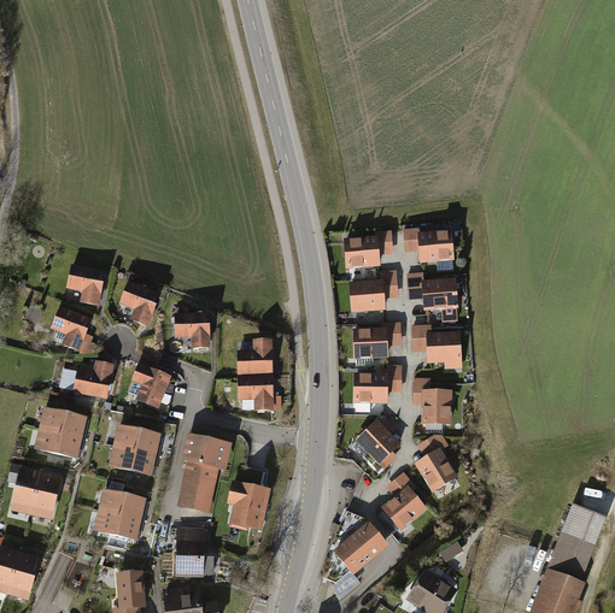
[(420,225),(404,227),(405,242),(416,241),(417,259),(454,257),(451,228),(420,230),(420,225)]
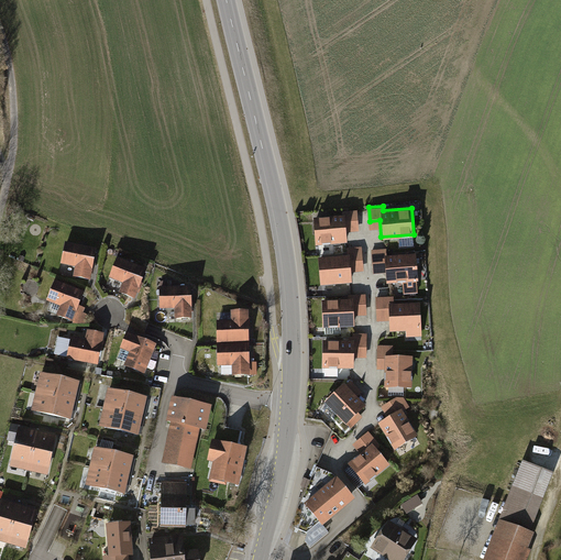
[(343,227),(356,226),(355,208),(340,209),(340,215),(311,217),(314,243),(344,242),(343,227)]
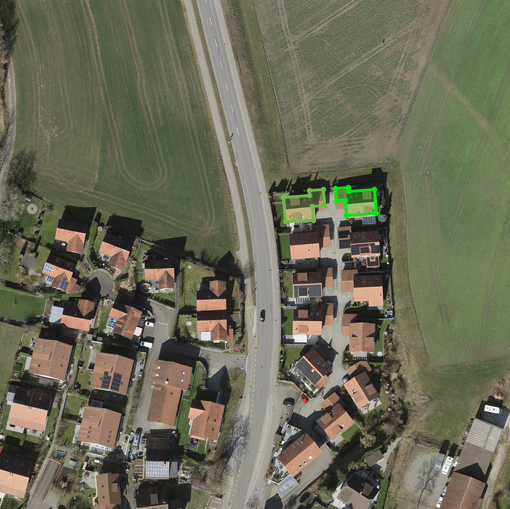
[(85,253),(89,223),(59,218),(56,237),(69,239),(67,250),(85,253)]
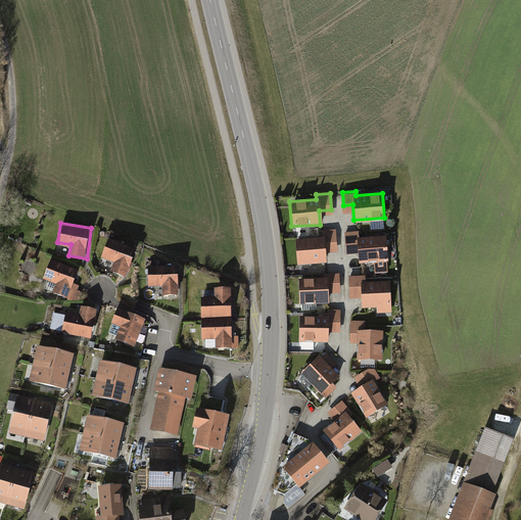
[(358,229),(344,230),(346,251),(359,250),(360,261),(387,258),(385,233),(359,236),(358,229)]
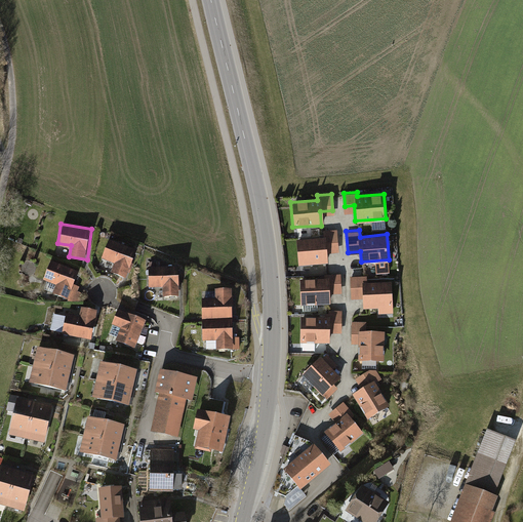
[(297,262),(325,259),(324,250),(336,249),(335,232),(321,233),(321,237),(295,239),(297,262)]
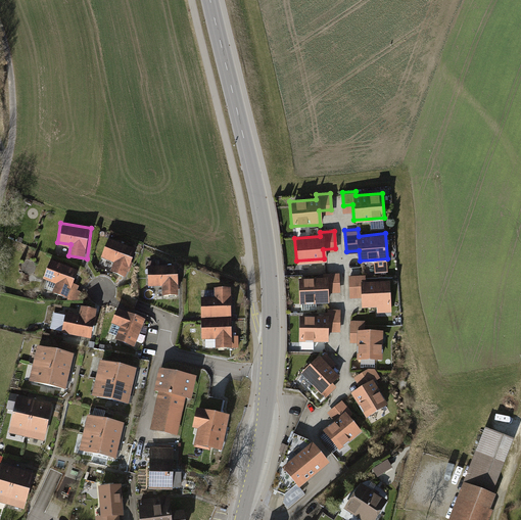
[(127,276),(138,248),(109,237),(102,255),(116,261),(113,271),(127,276)]
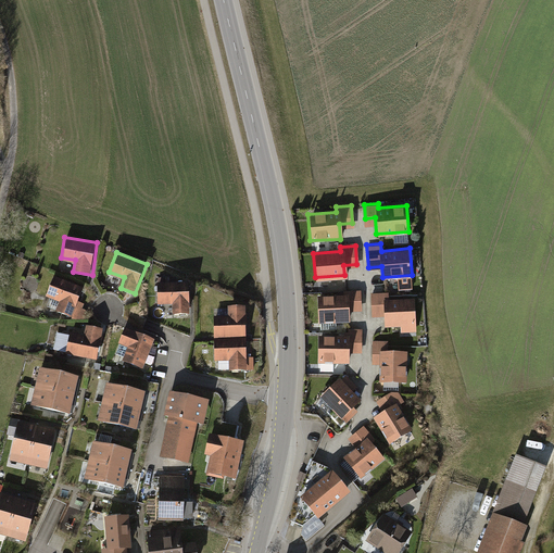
[(84,287),(54,275),(47,293),(60,298),(55,310),(72,316),(84,287)]
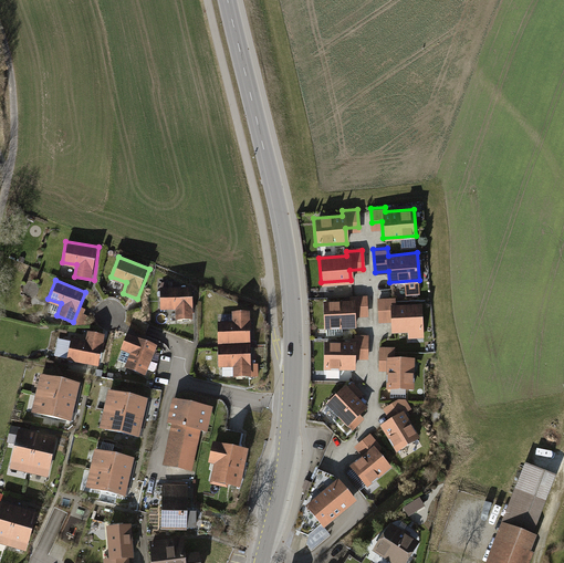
[(196,319),(195,285),(162,288),(163,309),(177,309),(178,320),(196,319)]
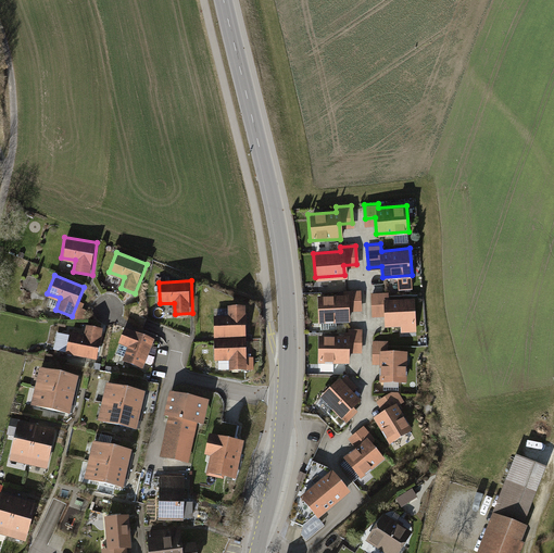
[(341,296),(317,296),(317,322),(349,321),(349,309),(359,309),(359,289),(341,289),(341,296)]
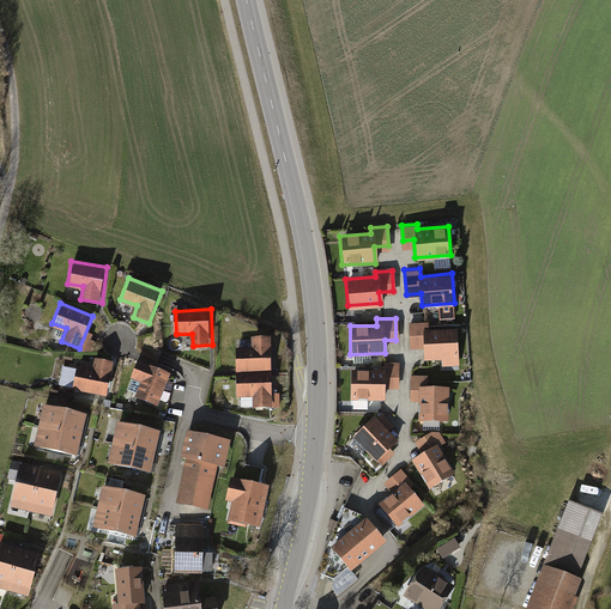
[(428,320),(411,321),(412,346),(424,345),(425,357),(440,357),(441,364),(458,363),(455,327),(429,328),(428,320)]
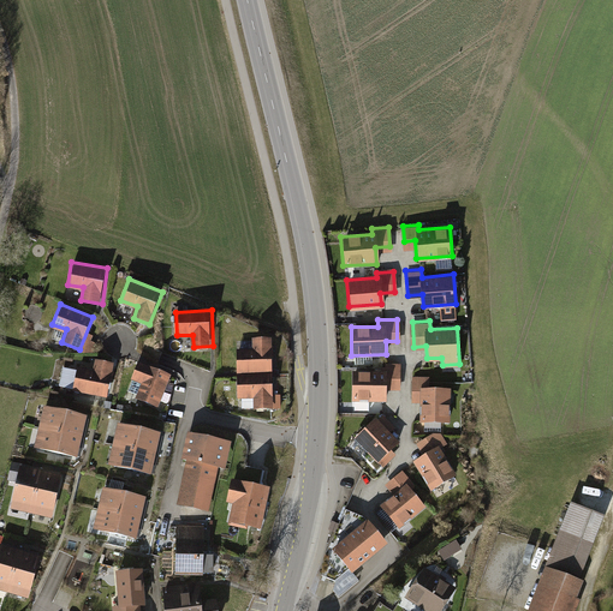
[(275,407),(273,337),(253,337),(253,347),(237,348),(238,396),(254,395),(255,408),(275,407)]
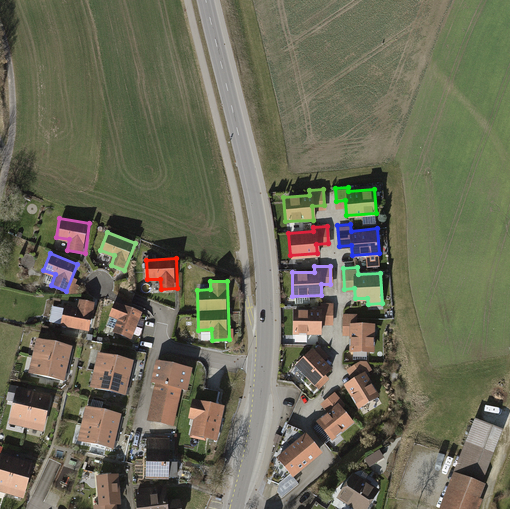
[(97,302),(80,298),(78,308),(64,305),(60,324),(92,330),(97,302)]
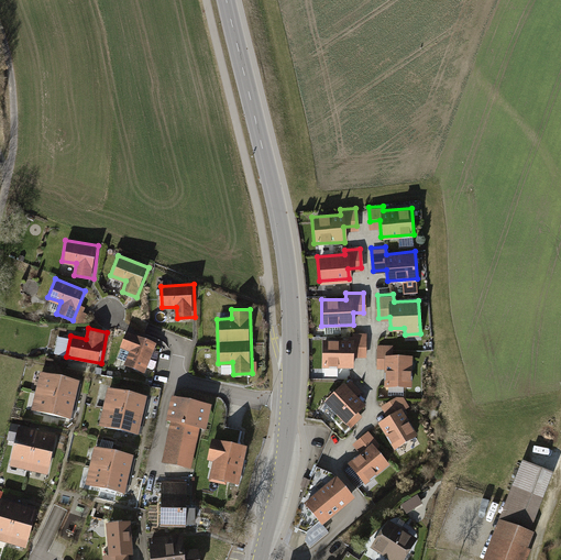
[(156,342),(128,331),(122,347),(130,349),(124,363),(145,372),(156,342)]
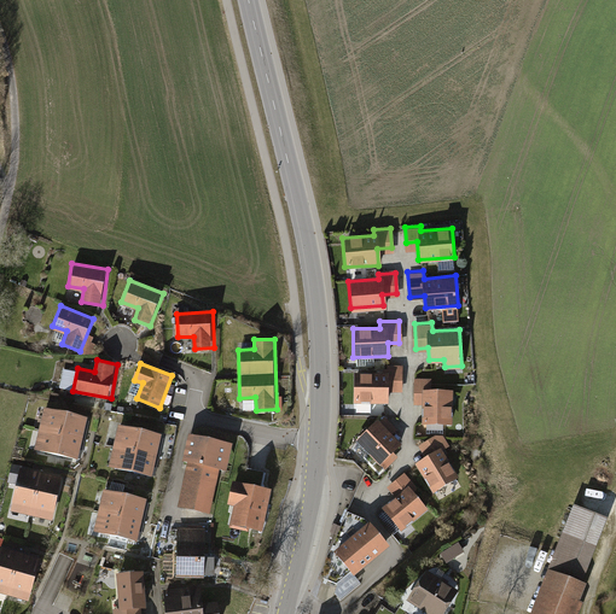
[(379,372),(354,370),(354,402),(385,402),(385,389),(400,389),(400,367),(379,367),(379,372)]
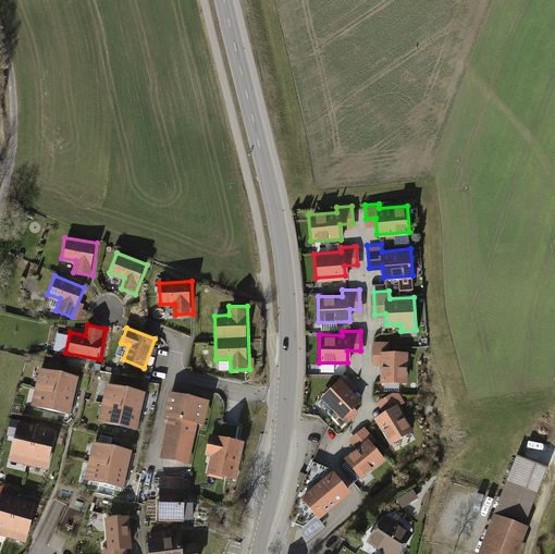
[(389,339),(372,339),(372,361),(382,361),(382,383),(407,383),(407,352),(389,352),(389,339)]
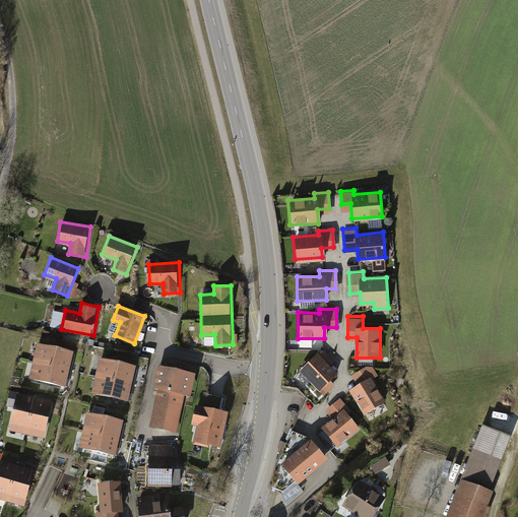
[(65,387),(74,351),(37,342),(28,378),(65,387)]
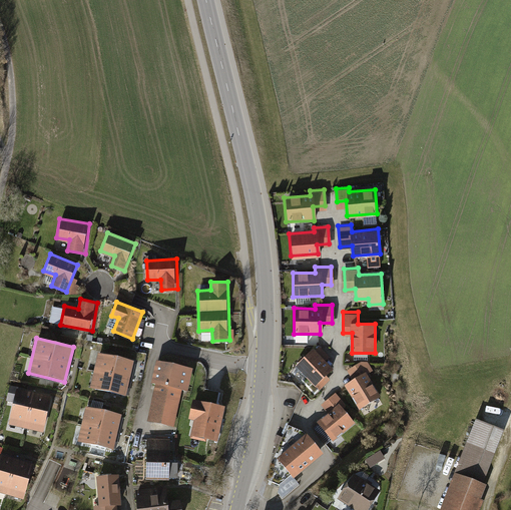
[(313,383),(330,367),(322,358),(326,354),(316,344),(295,364),(313,383)]
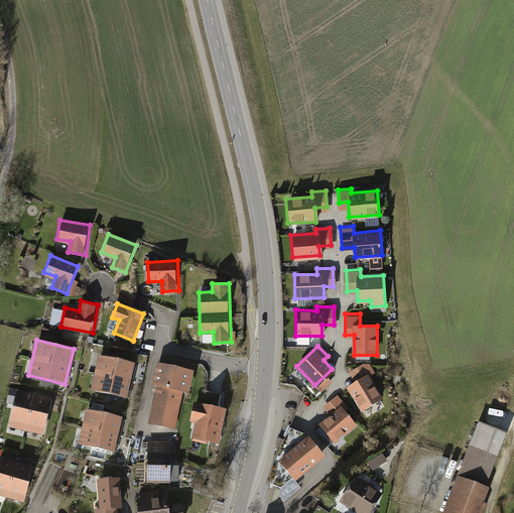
[(137,364),(100,354),(92,391),(130,398),(137,364)]
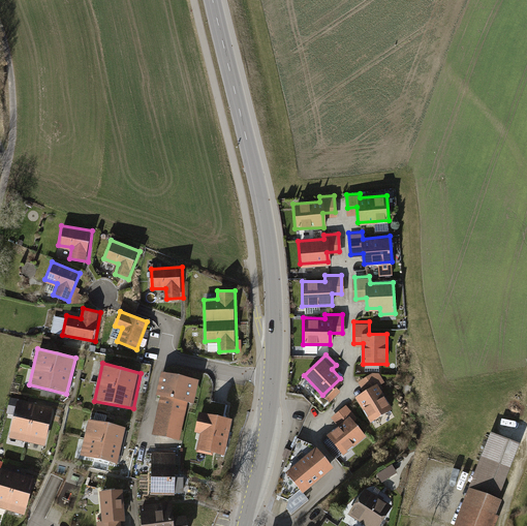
[(363,390),(353,395),(368,421),(392,408),(378,383),(383,381),(376,368),(357,379),(363,390)]
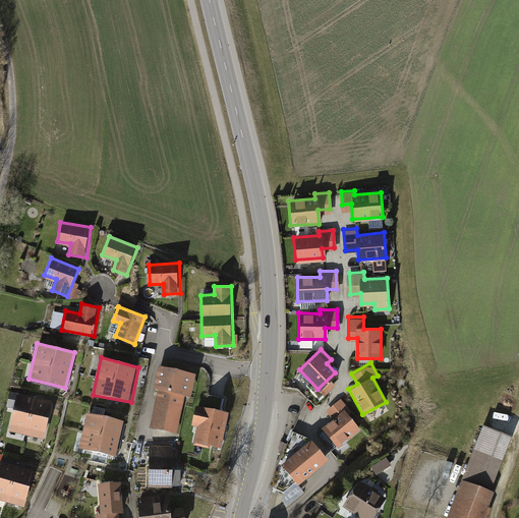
[(191,397),(196,372),(159,365),(154,390),(159,391),(152,427),(177,433),(184,396),(191,397)]
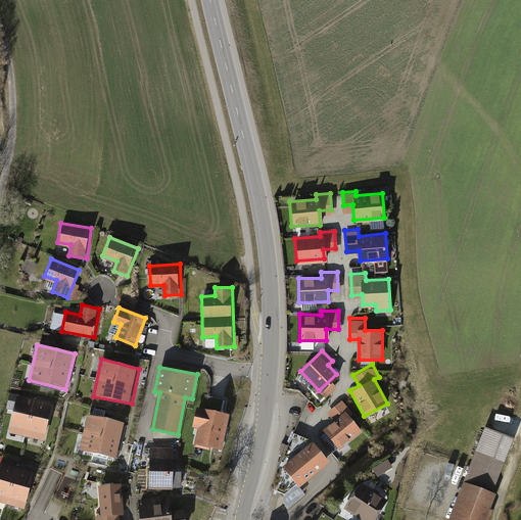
[(54,405),(17,394),(7,431),(45,441),(54,405)]
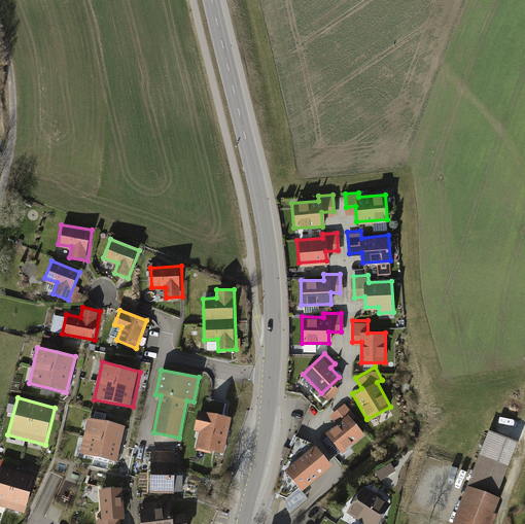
[(343,399),(327,412),(335,421),(323,430),(340,451),(362,432),(353,421),(357,417),(343,399)]
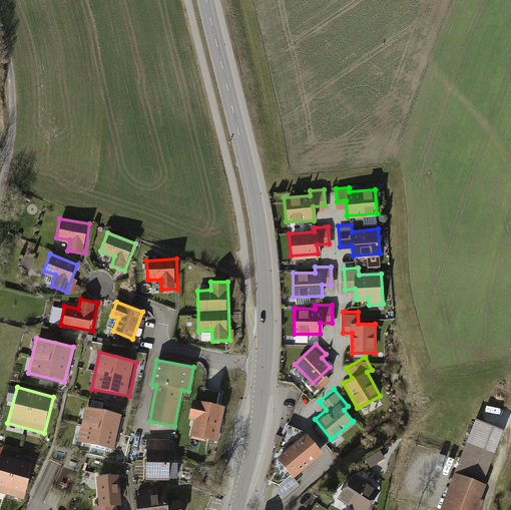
[(203,434),(213,436),(219,406),(193,401),(190,416),(194,417),(191,434),(203,437),(203,434)]
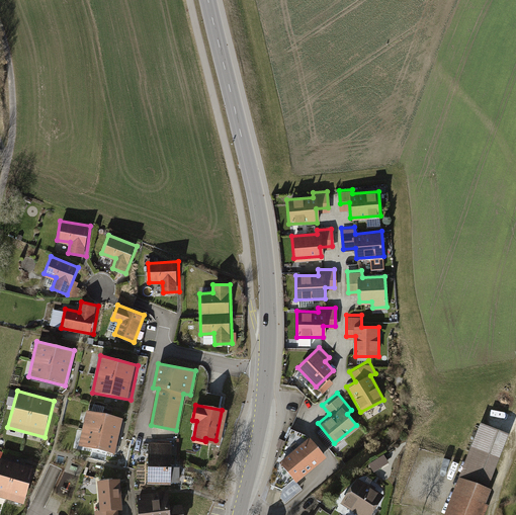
[(123,418),(87,409),(80,445),(115,452),(123,418)]
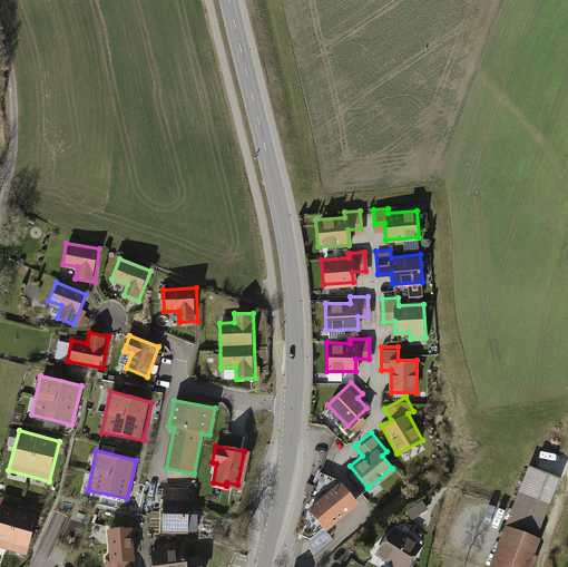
[(529,551),(557,478),(527,466),(488,566),(490,566),(528,566),(534,554),(529,551)]
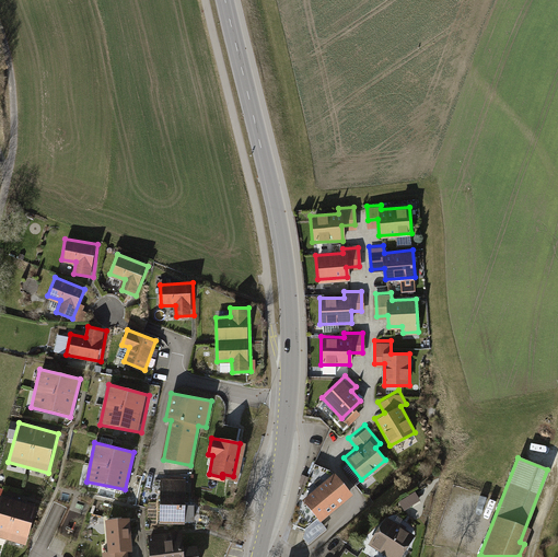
[(320,520),(352,495),(335,472),(302,497),(320,520)]
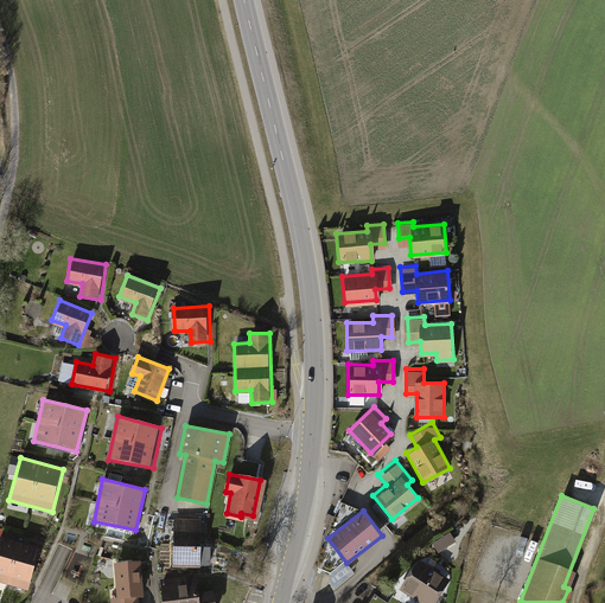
[(203,564),(202,515),(173,517),(176,564),(203,564)]
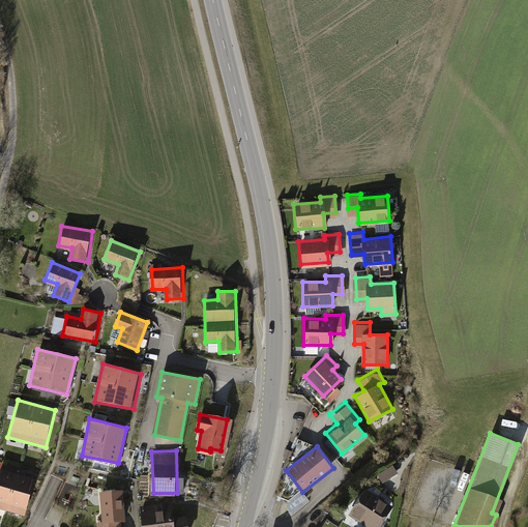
[(393,460),(378,467),(382,475),(398,468),(393,460)]
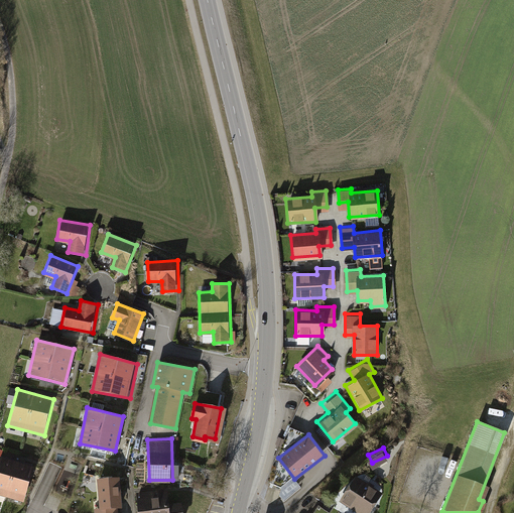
[(37,468),(1,456),(0,459),(0,494),(26,502),(37,468)]
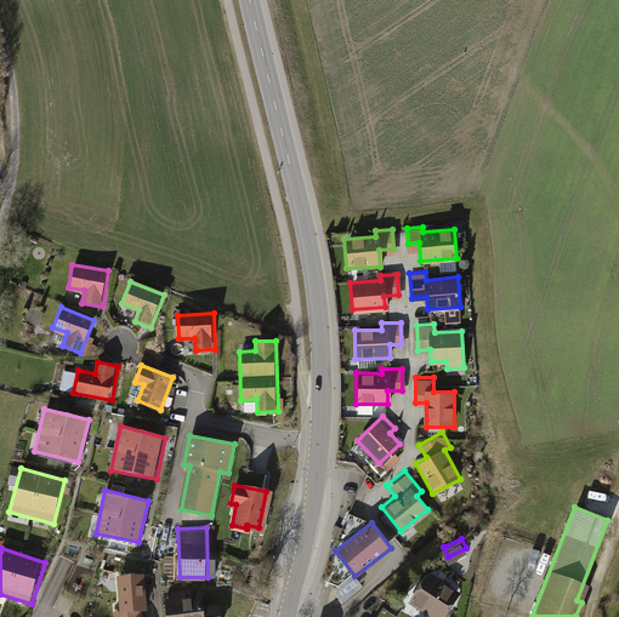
[(444,616),(461,590),(430,571),(412,600),(439,616),(444,616)]
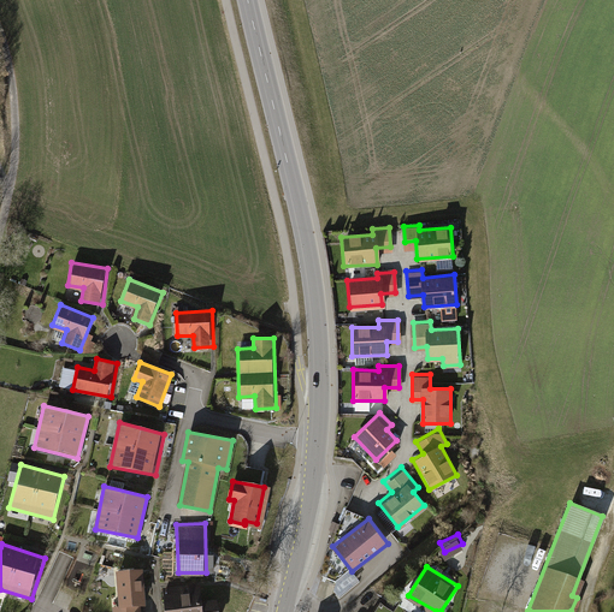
[(148,605),(145,569),(119,571),(122,605),(112,606),(112,611),(140,611),(140,606),(148,605)]
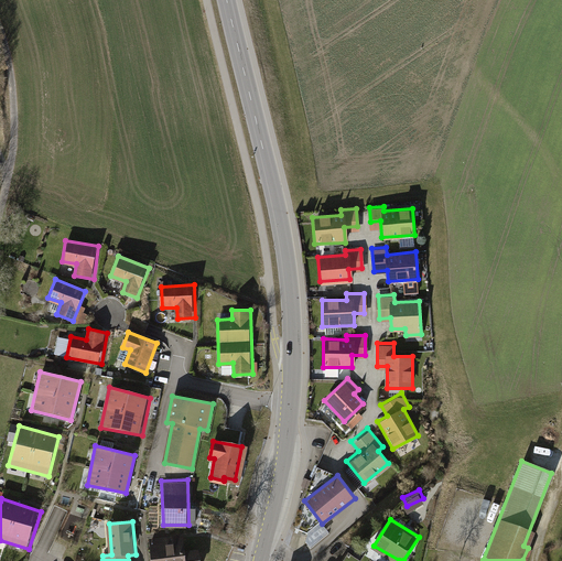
[(187,549),(186,533),(149,537),(151,560),(203,560),(202,548),(187,549)]
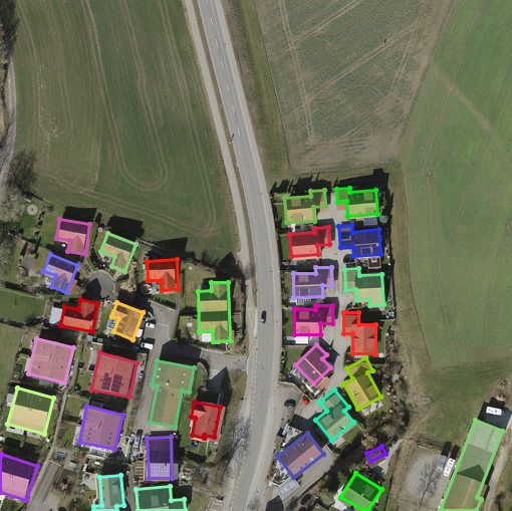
All buildings are outlined.
